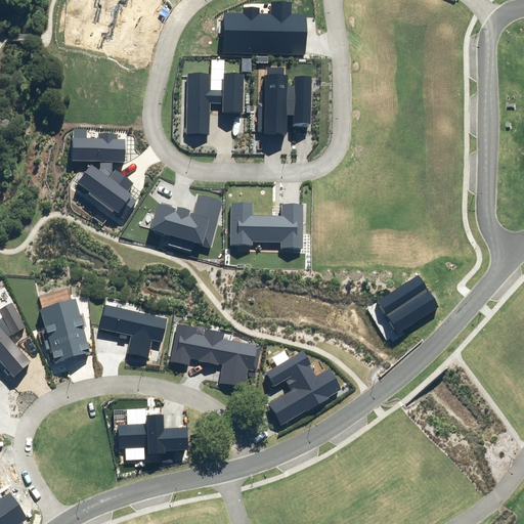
[(224,13),(223,52),(306,54),(307,15),(293,14),(293,2),(272,2),(272,16),(258,15),(258,9),(245,8),(245,14),(224,13)]
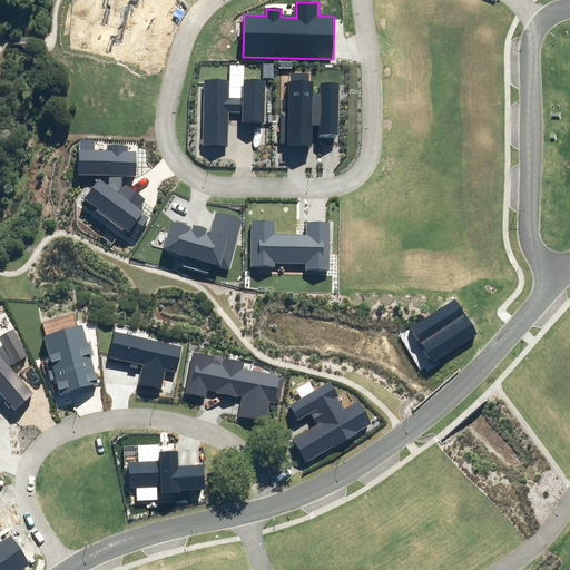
[(264,121),(264,79),(241,79),(241,97),(228,97),(228,80),(203,79),(203,144),(227,144),(228,110),(241,111),(241,121),(264,121)]
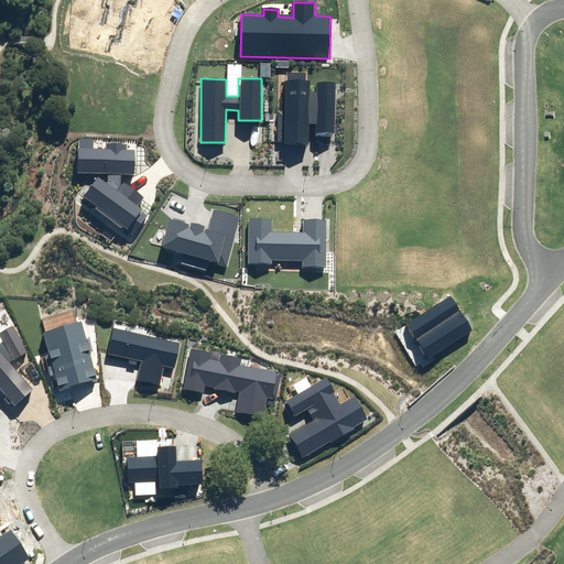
[(333,80),(314,80),(314,90),(308,90),(308,80),(283,79),(282,142),(307,143),(307,122),(314,122),(314,132),(333,132),(333,80)]
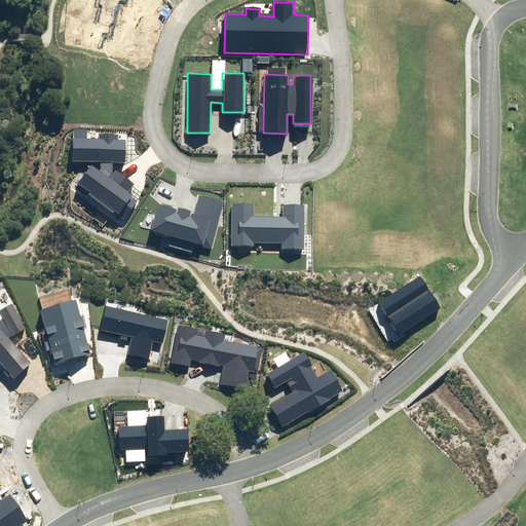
[(90,165),(77,185),(117,214),(132,194),(128,192),(136,184),(113,168),(113,162),(124,162),(124,141),(118,141),(118,136),(99,135),(99,140),(86,139),(86,132),(72,130),(72,162),(100,162),(99,171),(90,165)]
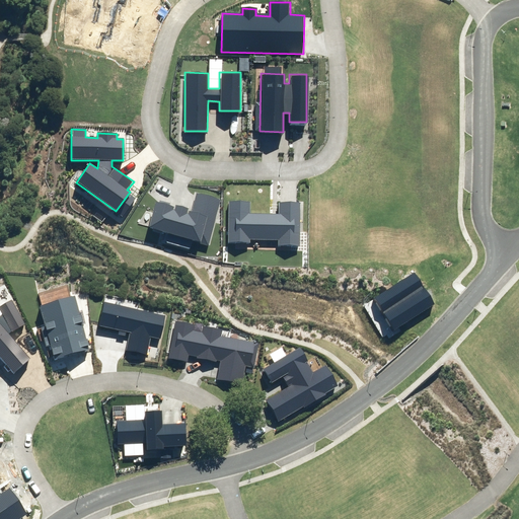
[(196,191),(191,210),(153,200),(146,227),(207,243),(220,197),(196,191)]
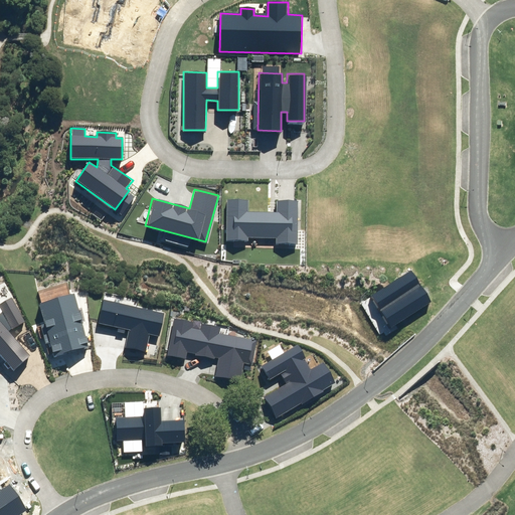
[(275,236),(275,242),(297,243),(299,198),(277,197),(276,211),(248,210),(248,197),(226,196),(224,237),(246,238),(247,235),(275,236)]
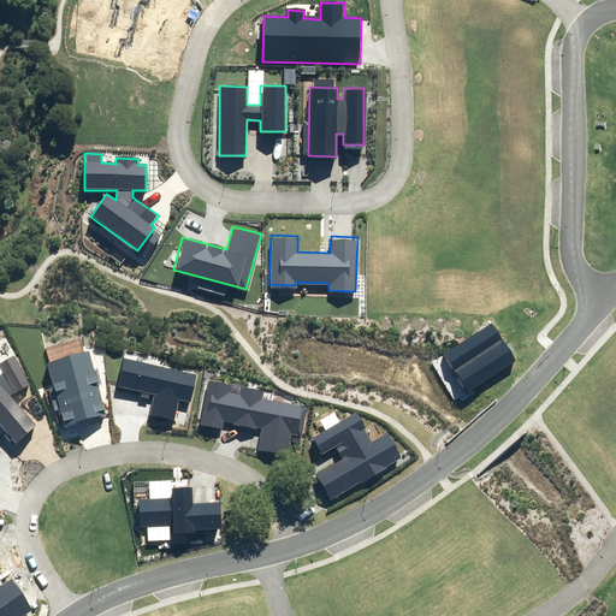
[(490,320),(440,351),(466,391),(515,360),(490,320)]
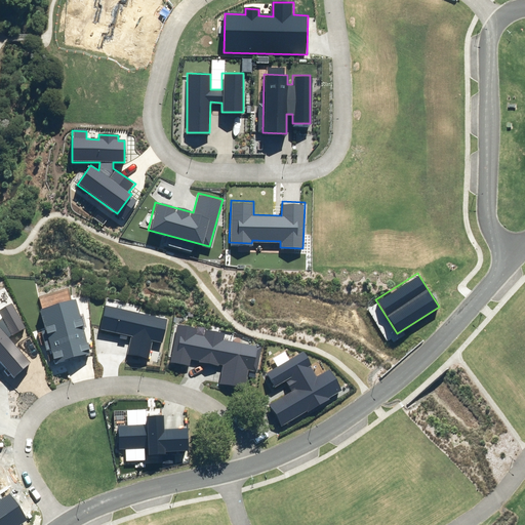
[(35,306),(52,362),(89,351),(74,299),(63,304),(61,297),(35,306)]
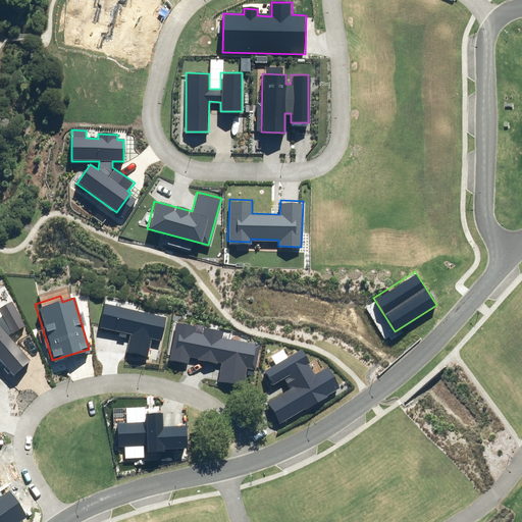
[(0,357),(15,374),(31,361),(5,331),(8,328),(11,332),(25,325),(12,301),(0,307),(0,312),(1,315),(0,316),(0,357)]
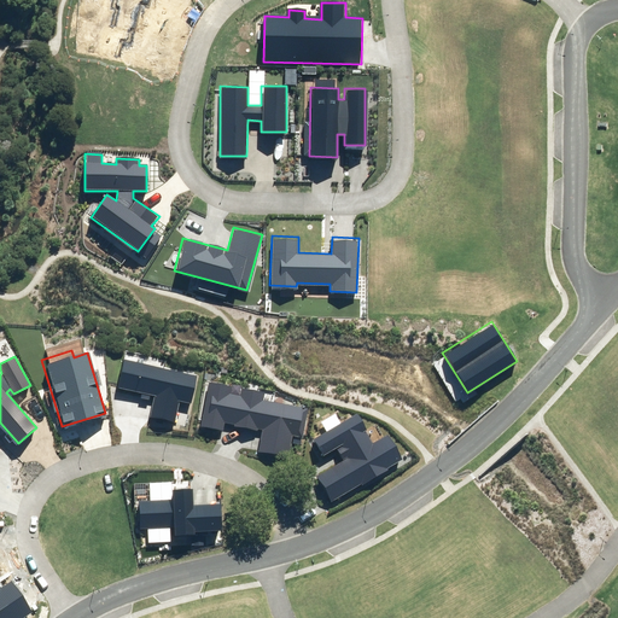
[(122,359),(116,388),(152,395),(149,414),(175,420),(180,396),(193,400),(198,374),(122,359)]
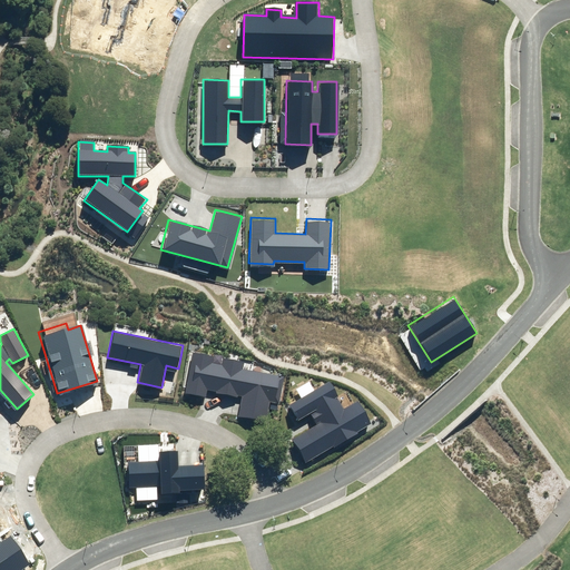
[(193,350),(184,393),(204,396),(206,389),(239,395),(235,415),(262,421),(266,400),(279,402),(284,377),(243,370),(244,362),(222,357),(220,365),(214,364),(216,355),(193,350)]
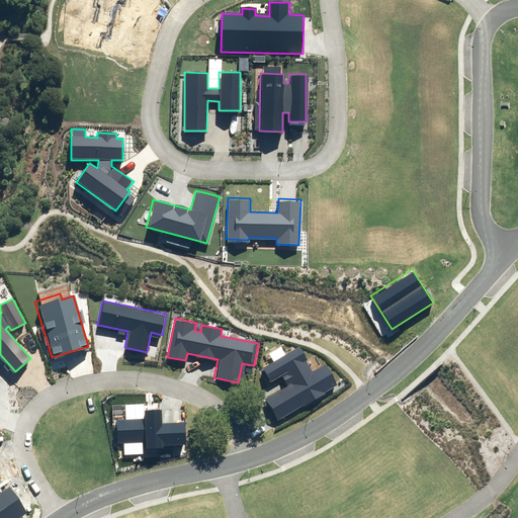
[(299,348),(263,369),(270,381),(281,374),(287,384),(265,398),(278,421),(325,394),(322,390),(338,380),(326,360),(311,368),(299,348)]
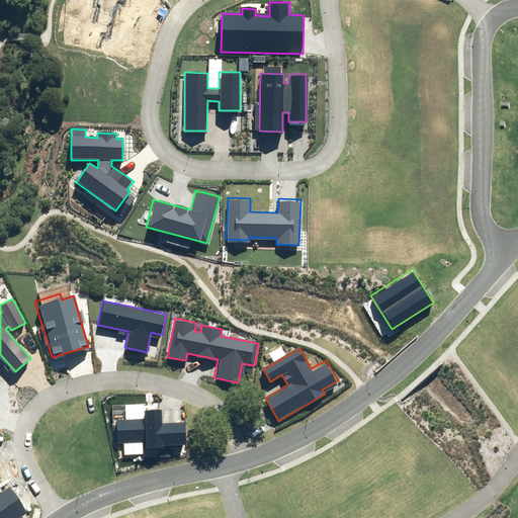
[(143,421),(119,421),(119,440),(145,440),(145,451),(168,451),(168,447),(185,447),(185,420),(156,421),(156,411),(143,411),(143,421)]
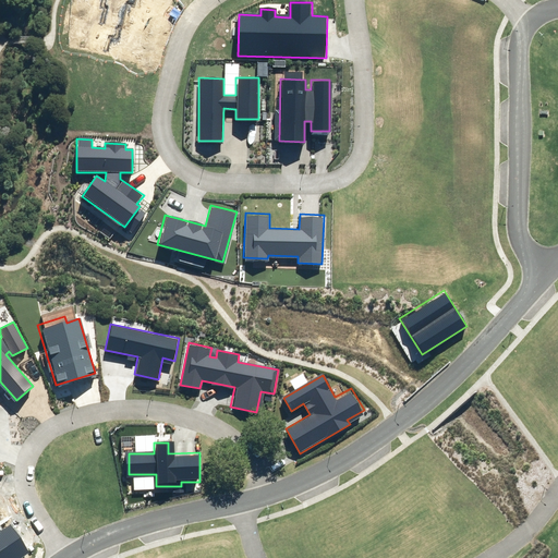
[(0,557),(23,557),(29,555),(11,526),(1,534),(0,532),(0,557)]
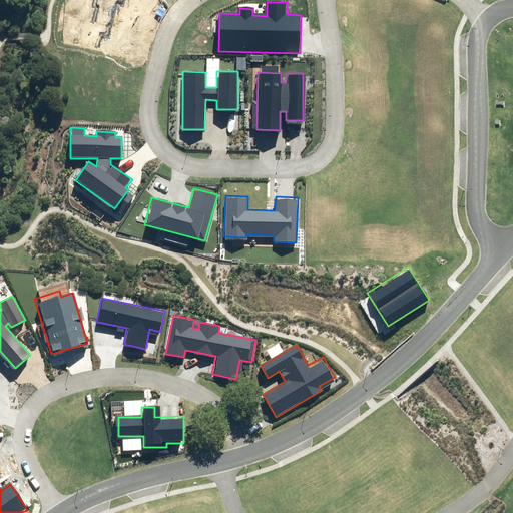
All buildings are outlined.
